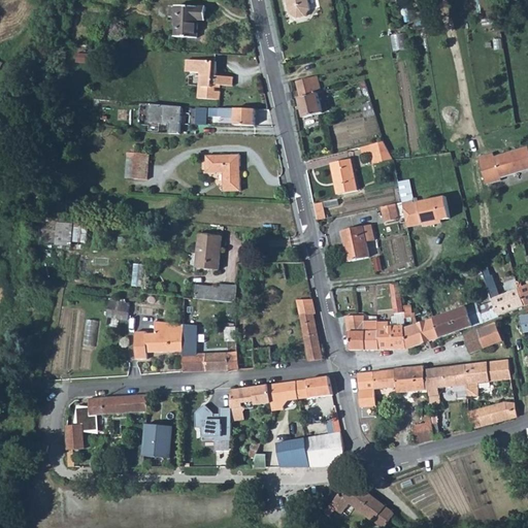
[(286,0),(289,11),(297,18),(305,17),(310,8),(307,0),(286,0)]
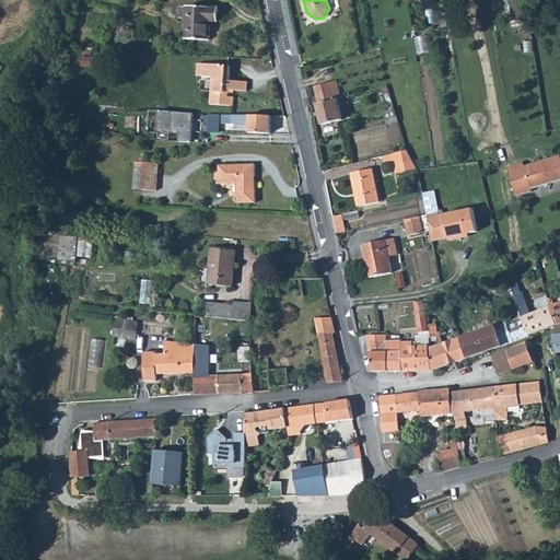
[(188,7),(186,39),(210,41),(211,22),(219,22),(219,9),(188,7)]
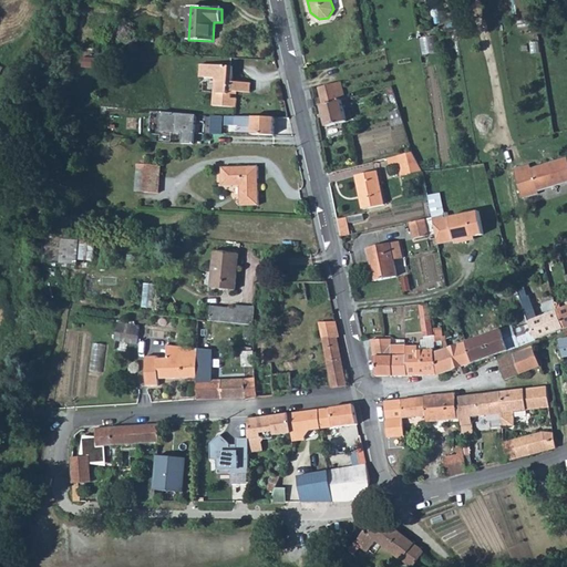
[(437,35),(422,37),(423,53),(439,52),(437,35)]
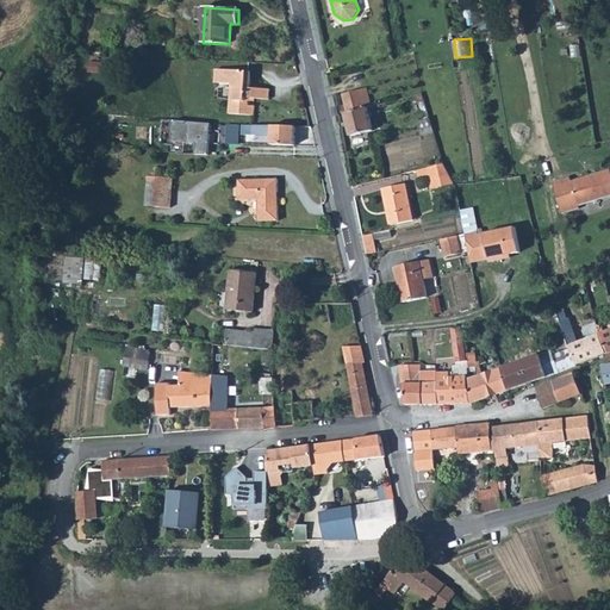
[(88,67),(87,78),(104,80),(105,68),(88,67)]
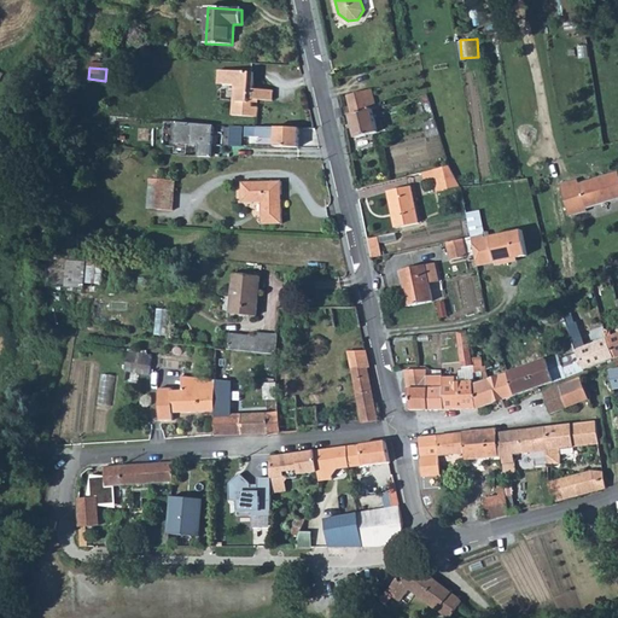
[(223,71),(222,85),(234,86),(232,116),(257,117),(258,108),(252,108),(252,100),(273,100),(273,91),(254,89),(254,86),(251,86),(252,73),(223,71)]
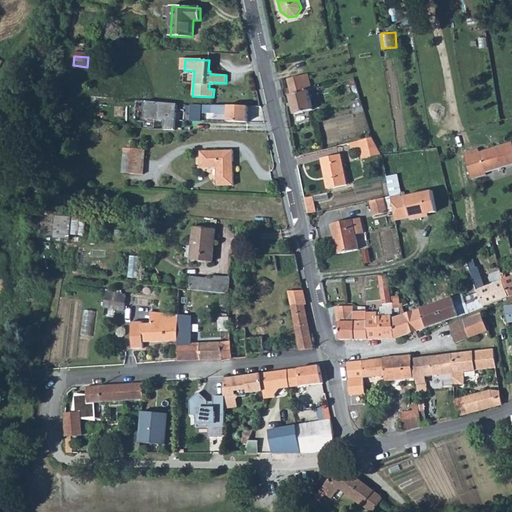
[(307,74),(288,79),(292,94),(290,94),(295,114),(312,109),(308,90),(311,89),(307,74)]
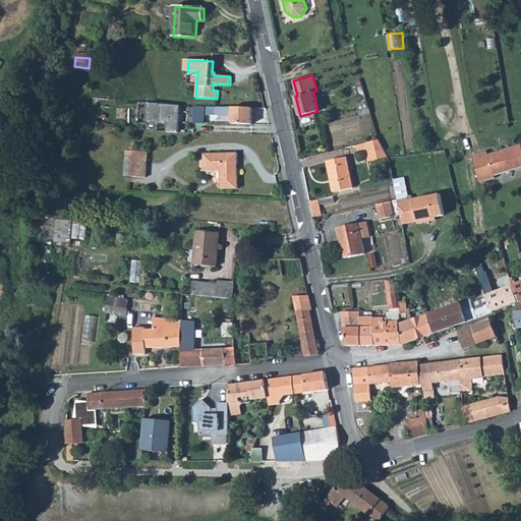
[(370,113),(366,101),(356,104),(360,116),(370,113)]
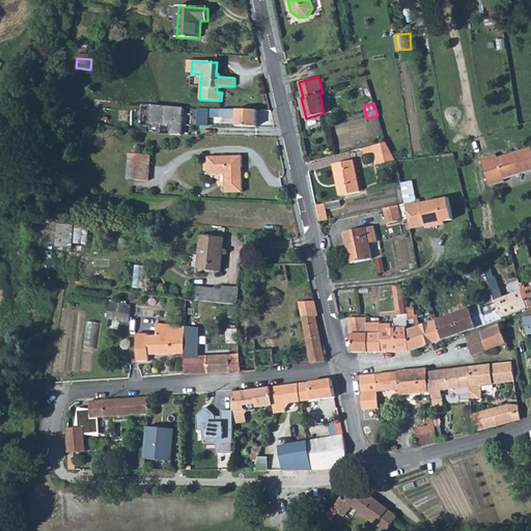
[(183,106),(150,104),(149,121),(171,122),(170,132),(182,133),(183,106)]
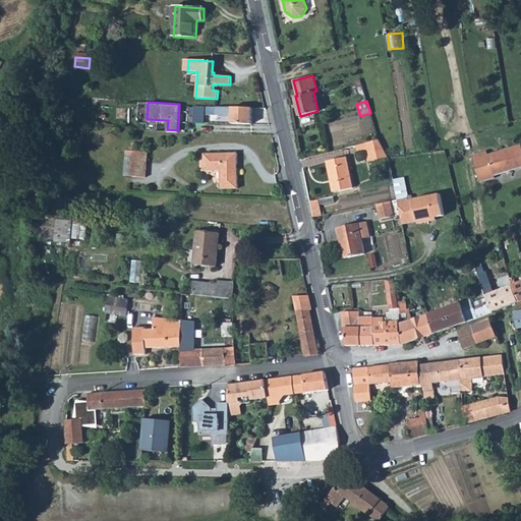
[(251,108),(216,106),(216,114),(231,115),(231,123),(250,124),(251,108)]
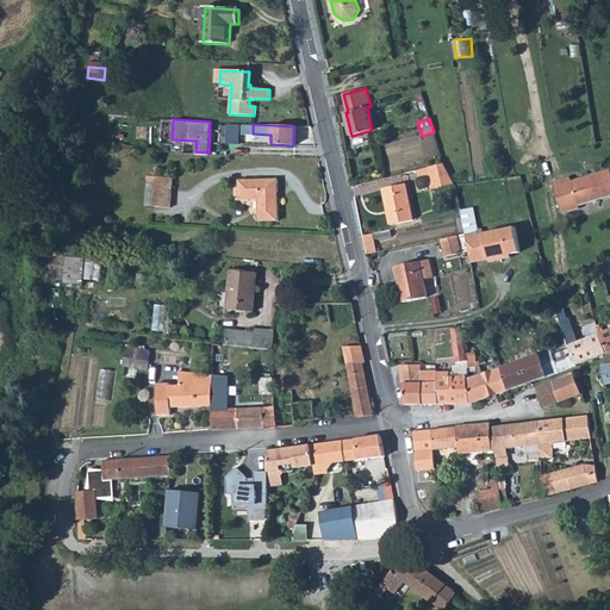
[(298,138),(313,138),(313,125),(298,125),(298,138)]
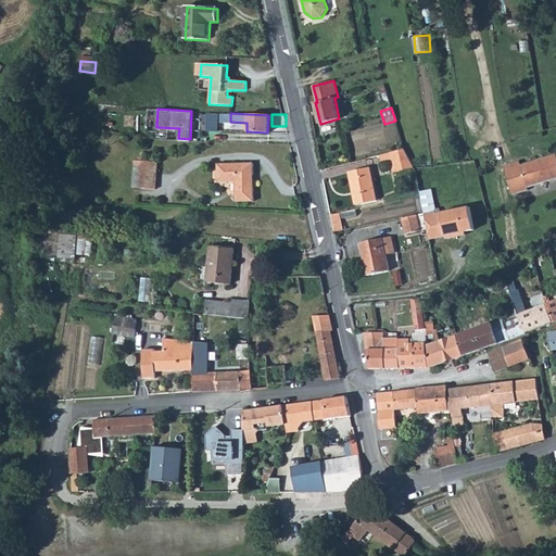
[(404,148),(389,152),(391,161),(394,172),(414,167),(404,148)]
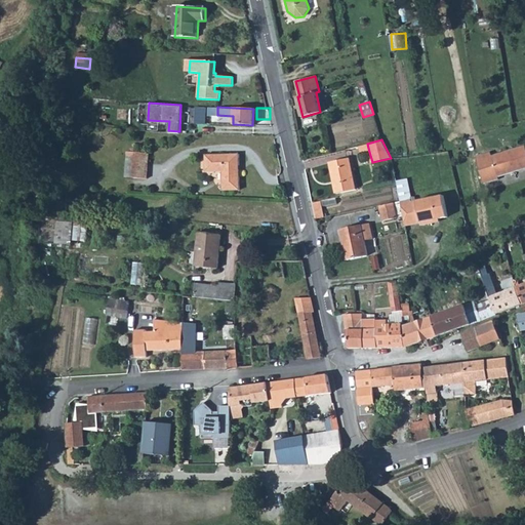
[(361,154),(369,152),(367,144),(359,146),(361,154)]
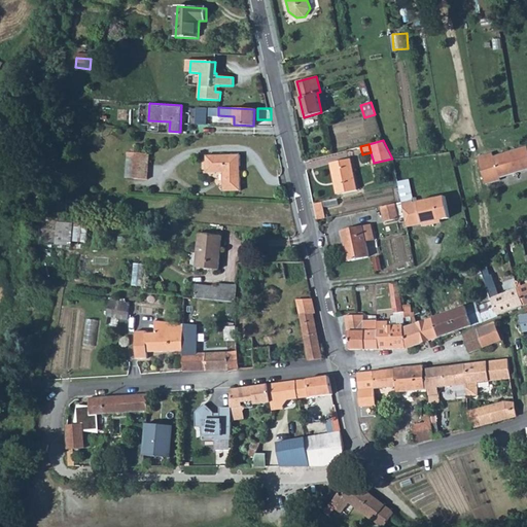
[(492,152),(478,157),(486,183),(500,179),(500,177),(526,168),(526,147),(526,146),(493,156),(492,152)]
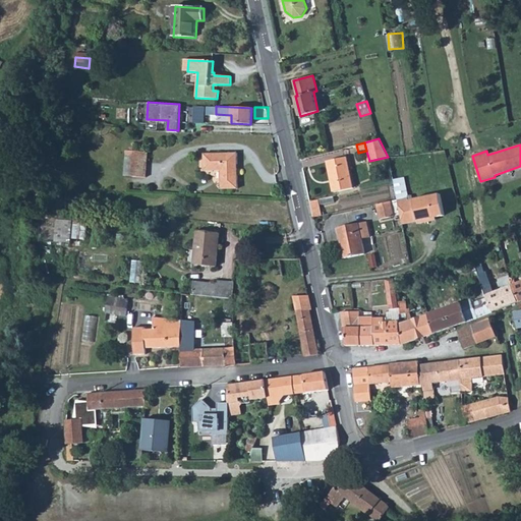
[(126,152),(126,159),(134,160),(132,176),(134,177),(146,177),(148,153),(133,152),(126,152)]
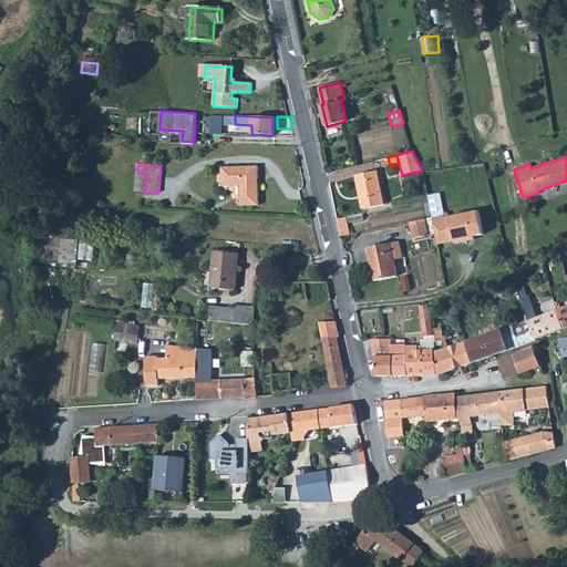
[(257,167),(222,168),(223,185),(240,185),(241,205),(258,205),(257,167)]
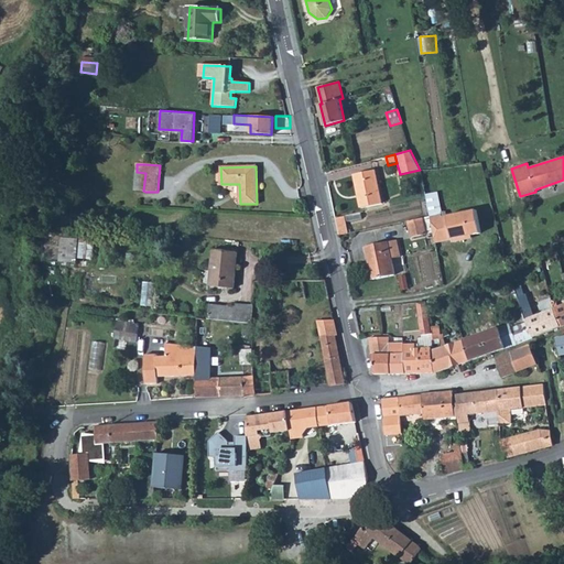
[(373,170),(354,173),(360,207),(381,203),(373,170)]
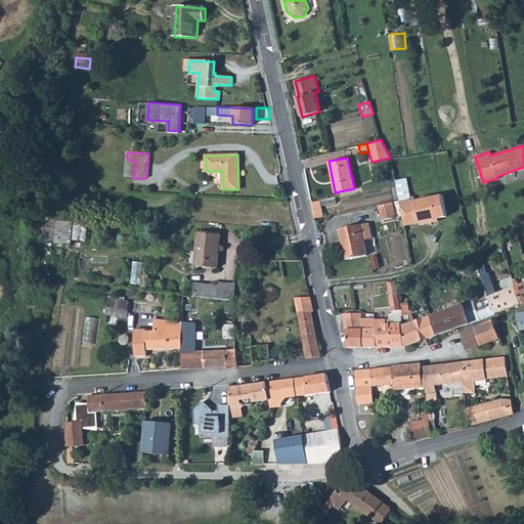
[(127,160),(126,177),(133,177),(135,161),(127,160)]
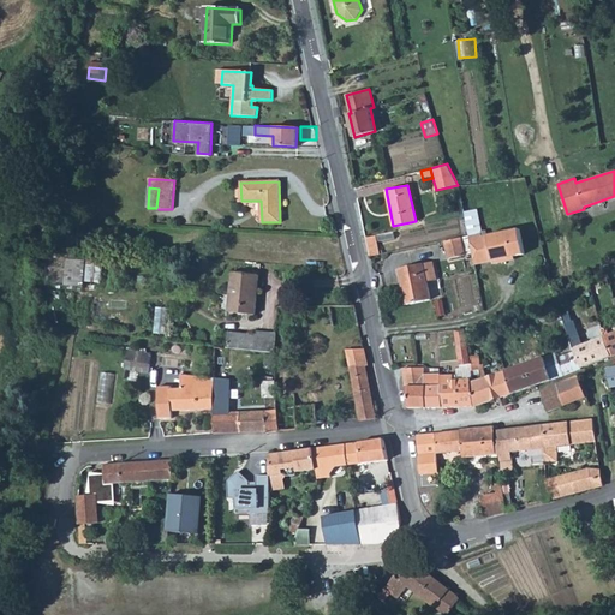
[(481,233),(469,236),(472,252),(475,262),(493,258),(494,262),(506,260),(505,256),(514,254),(524,252),(519,228),(482,237),(481,233)]
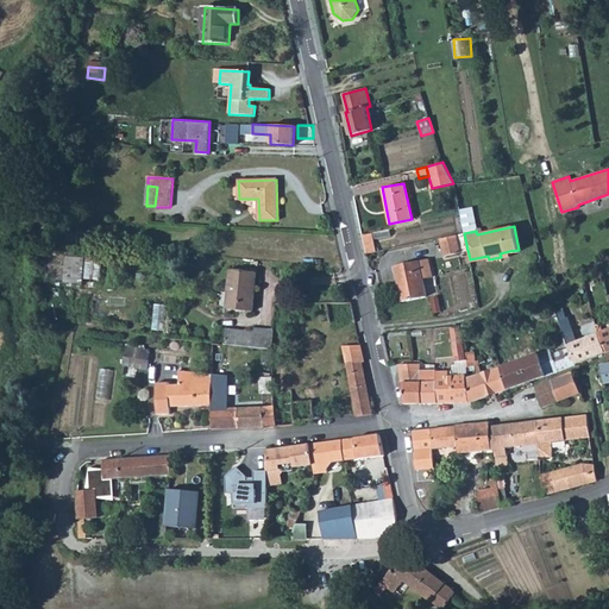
[(371,233),(360,234),(365,253),(375,251),(371,233)]
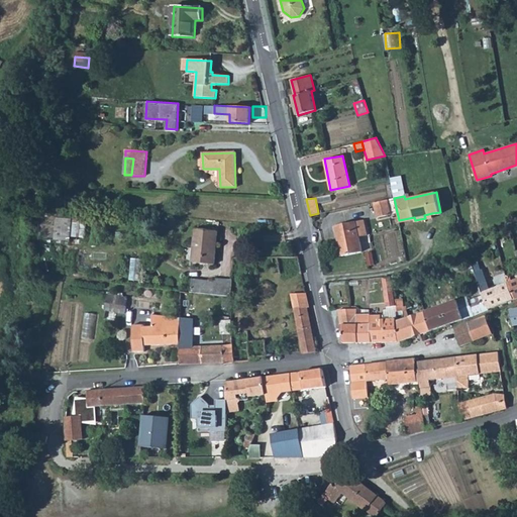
[(394,198),(386,199),(390,214),(397,212),(394,198)]
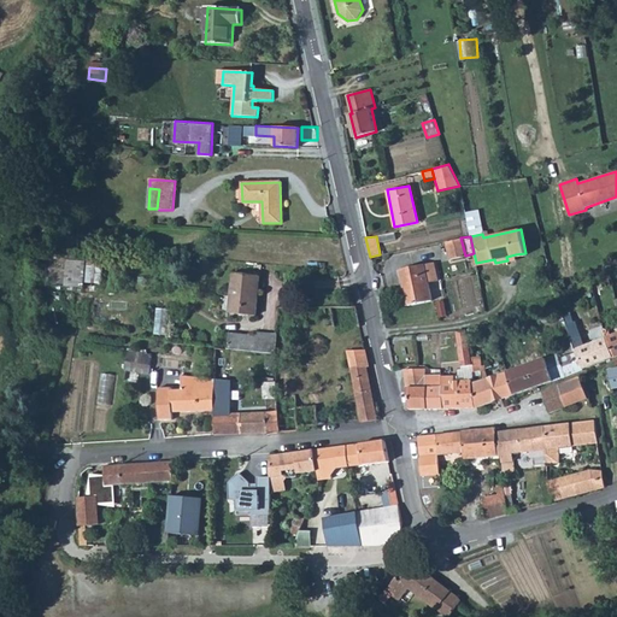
[(460,238),(446,241),(451,258),(465,256),(460,238)]
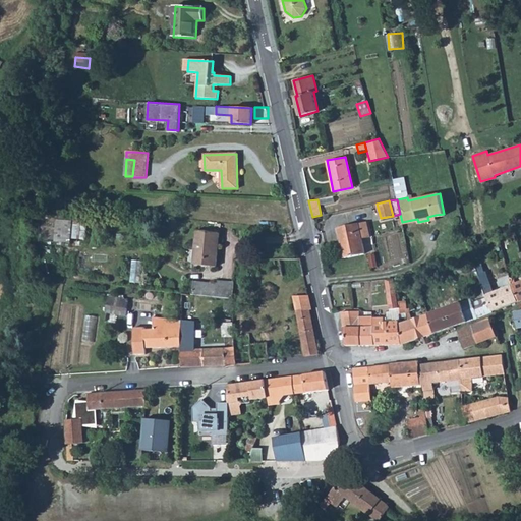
[(57,220),(55,241),(71,243),(73,222),(57,220)]
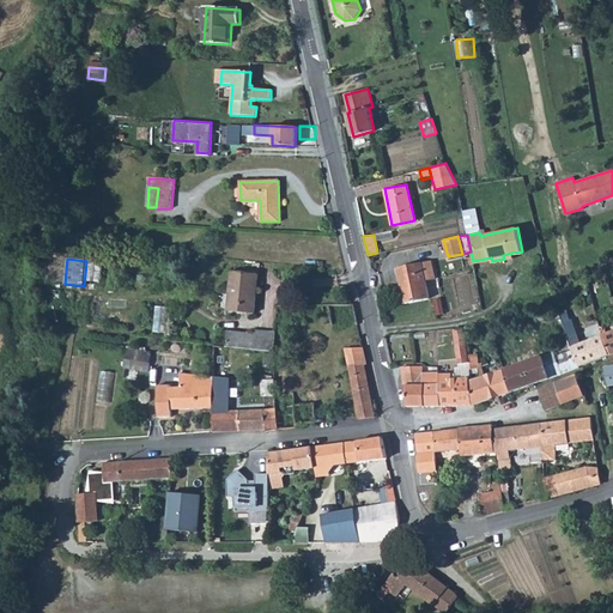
[(429,260),(420,262),(425,280),(434,279),(429,260)]
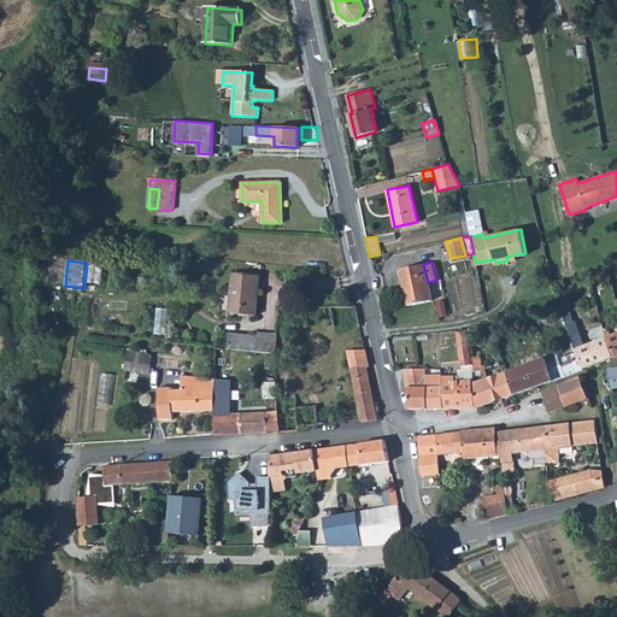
[(428,282),(423,264),(400,269),(407,305),(432,299),(428,282)]
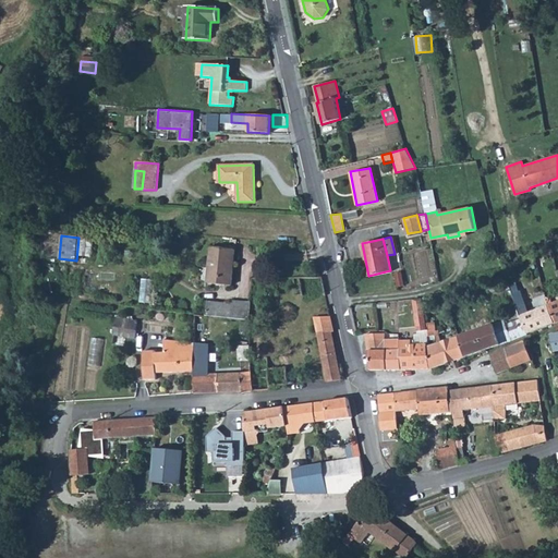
[(210,247),(207,282),(231,284),(234,250),(210,247)]
